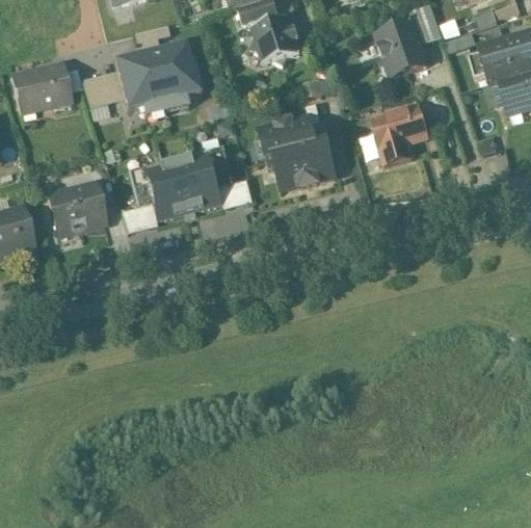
[(226,0),(230,10),(237,7),(261,0),(226,0)]
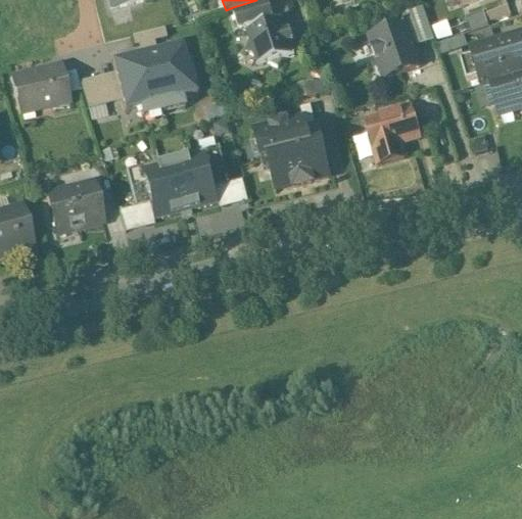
[(256,0),(233,7),(238,25),(244,22),(271,14),(274,13),(269,0),(256,0)]
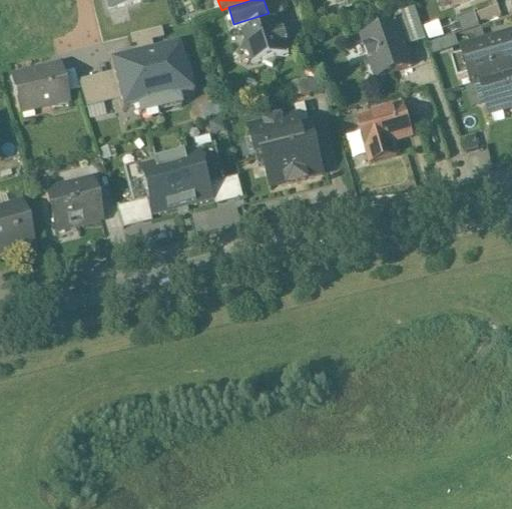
[(479,24),(470,0),(459,0),(453,2),(450,3),(460,30),(460,31),(479,24)]
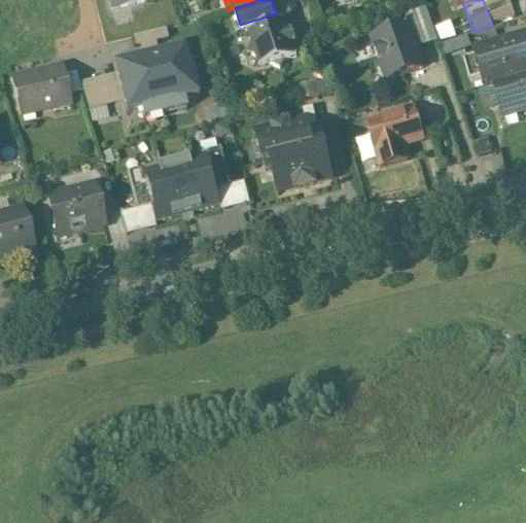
[(462,3),(441,11),(451,39),(462,35),(472,31),(462,3)]
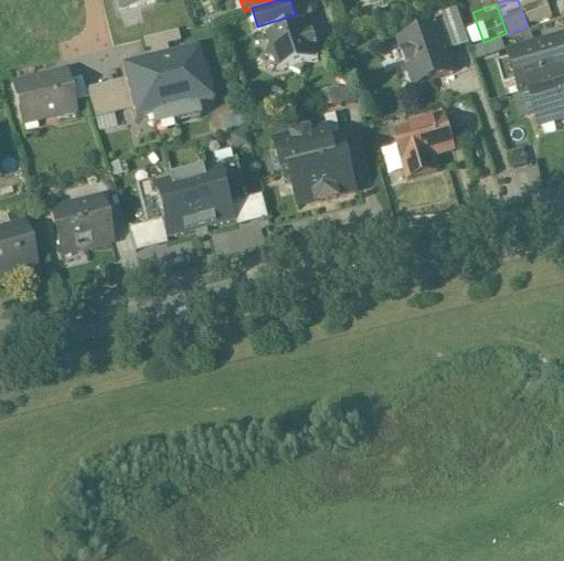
[(306,18),(295,21),(293,16),(264,24),(270,44),(266,53),(275,57),(278,71),(293,66),(300,71),(305,62),(319,57),(315,44),(317,43),(314,31),(310,32),(306,18)]
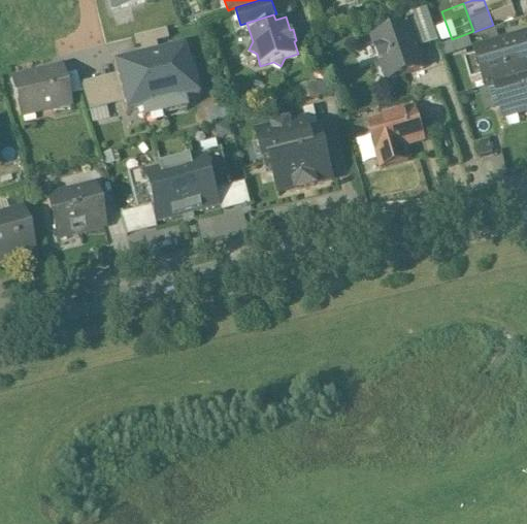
[(409,23),(373,35),(388,77),(425,65),(409,23)]
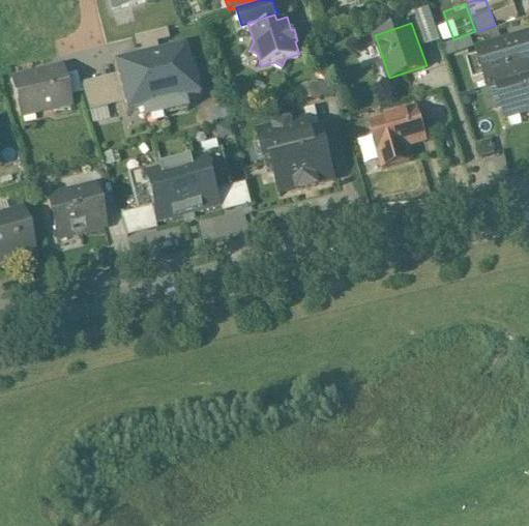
[(137,42),(168,35),(166,26),(135,32),(137,42)]
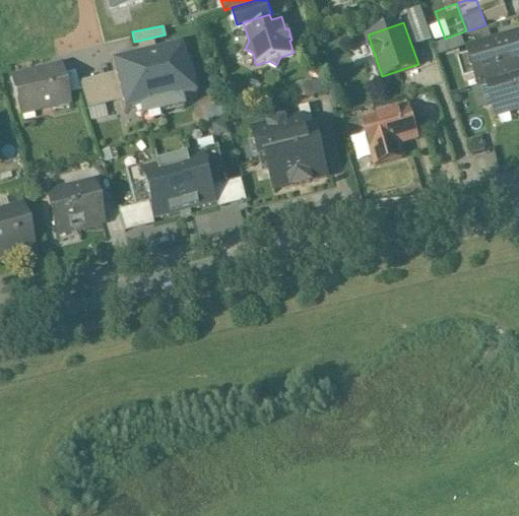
[(500,39),(469,48),(479,82),(488,80),(487,79),(488,79),(484,68),(505,62),(508,73),(518,69),(518,30),(500,36),(500,39)]
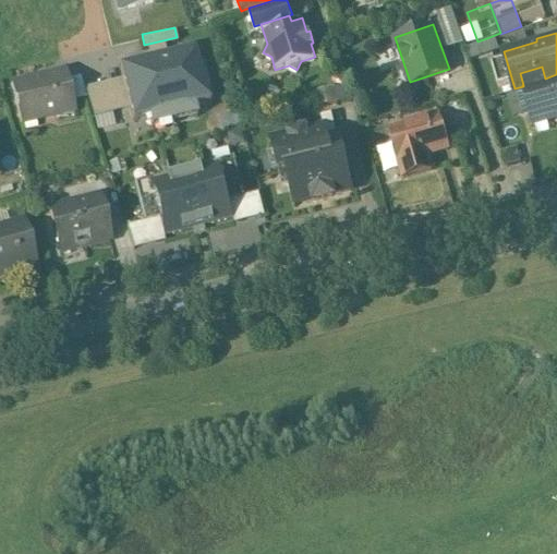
[(477,41),(467,45),(470,55),(493,47),(489,37),(477,41)]
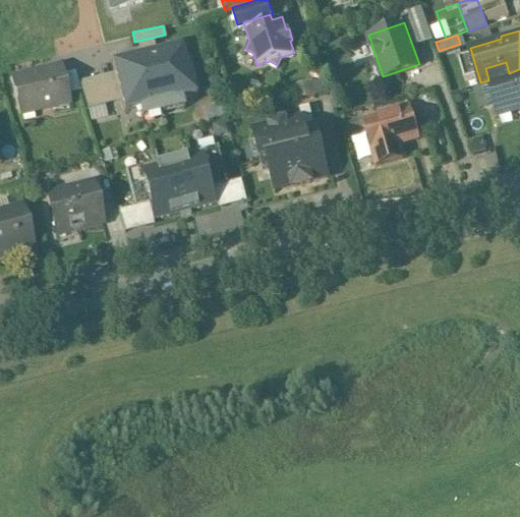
[(184,45),(114,61),(126,109),(195,92),(184,45)]
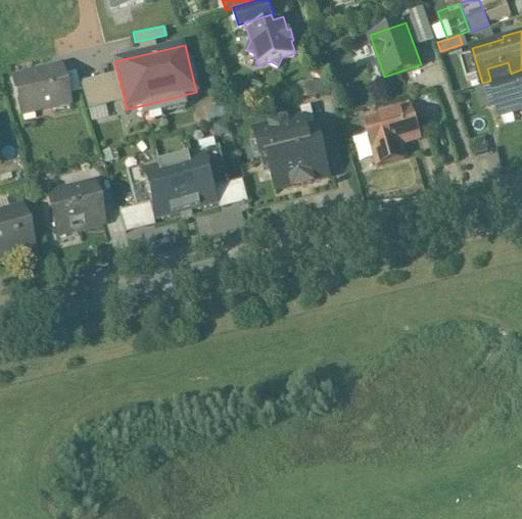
[(60,61),(11,73),(19,107),(48,101),(49,107),(70,102),(60,61)]
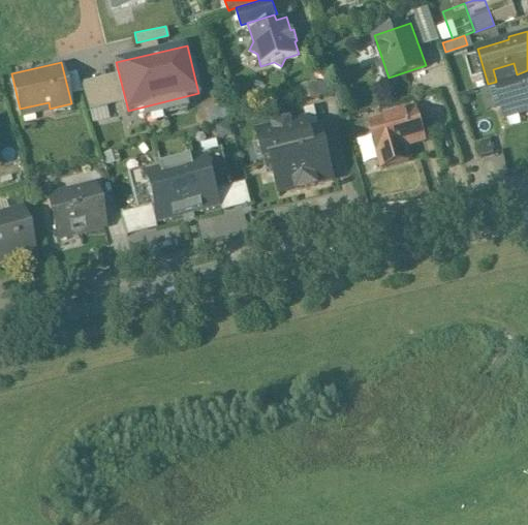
[(527,70),(517,74),(514,63),(493,69),(496,81),(495,81),(496,82),(505,115),(527,107),(527,70)]
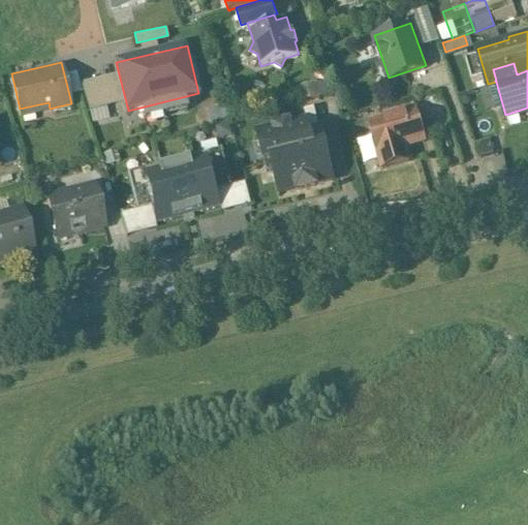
[(82,79),(91,120),(121,113),(111,71),(82,79)]
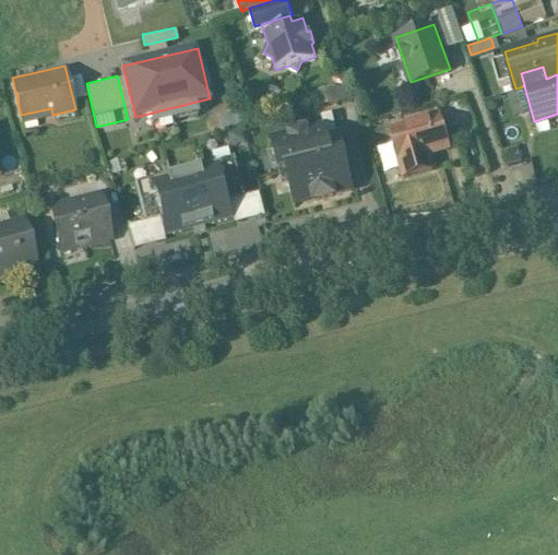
[(440,114),(390,128),(404,176),(434,167),(429,152),(450,145),(440,114)]
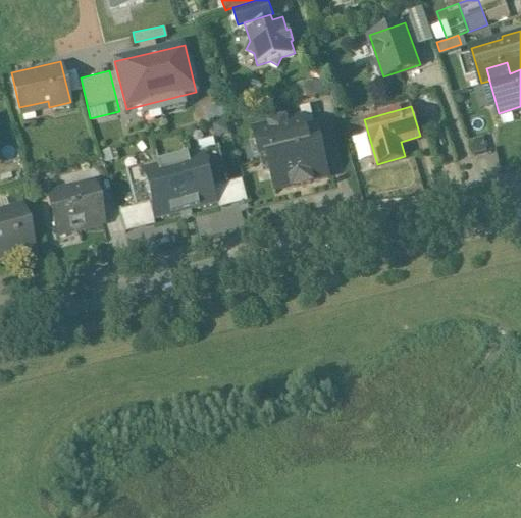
[(267,157),(276,192),(328,177),(311,109),(251,125),(260,159),(267,157)]
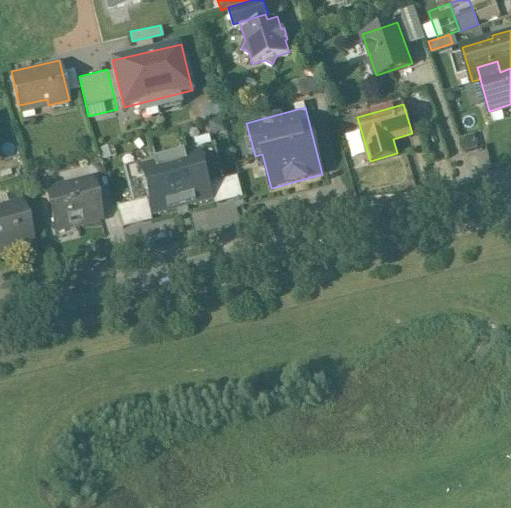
[(474,133),(460,136),(465,149),(477,146),(474,133)]
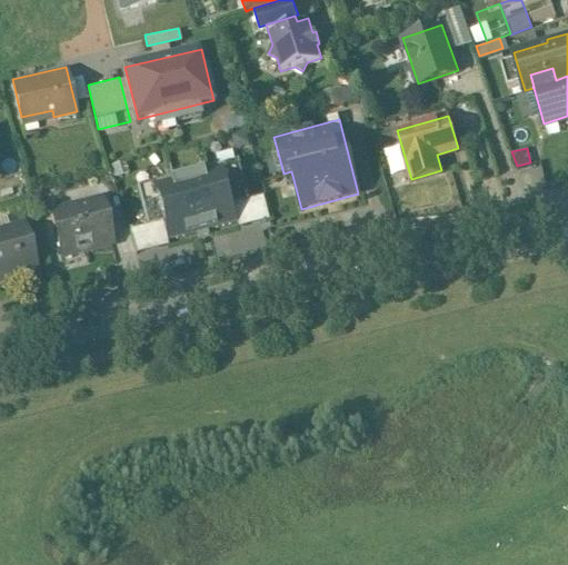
[(172,178),(151,182),(165,241),(240,225),(228,168),(210,171),(211,179),(175,188),(172,178)]
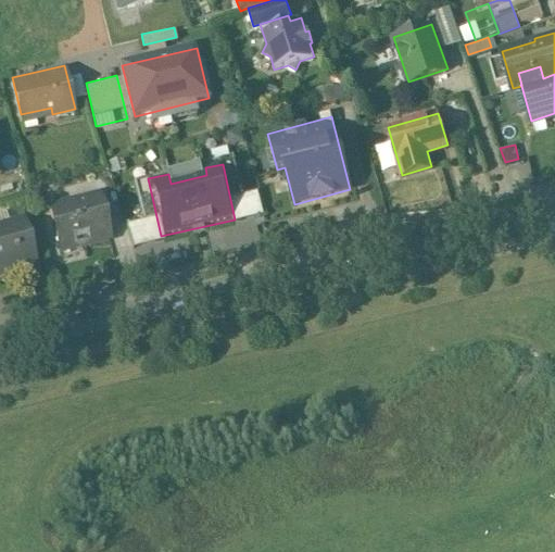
[(99,190),(48,203),(60,248),(110,235),(99,190)]
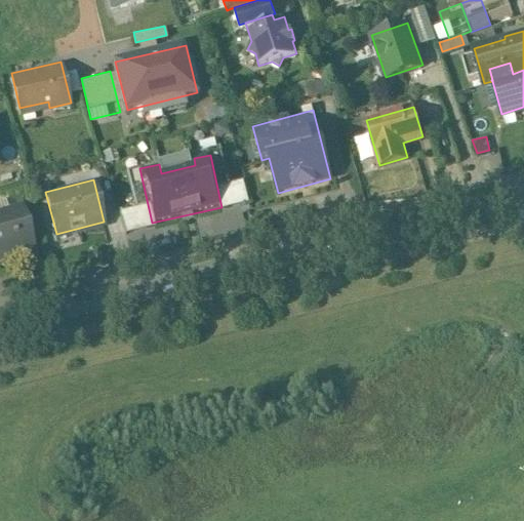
[(0,208),(0,254),(11,252),(13,257),(35,251),(22,203),(0,208)]
